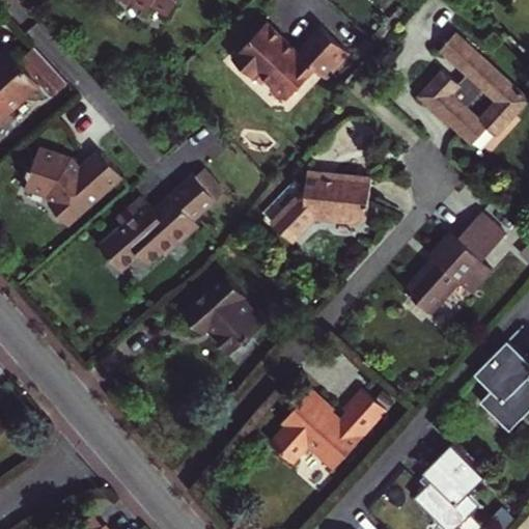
[(126,0),(131,3),(133,0),(148,10),(151,6),(156,1),(171,11),(178,0),(126,0)]
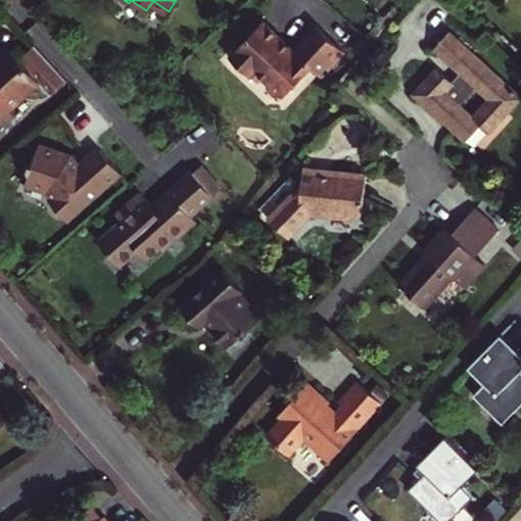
[(166,17),(169,11),(153,1),(149,6),(166,17)]
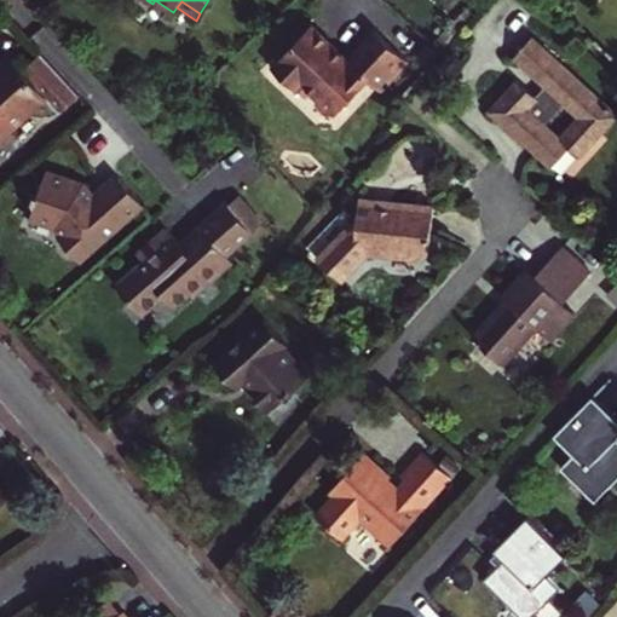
[(350,63),(349,62),(344,67),(335,57),(339,52),(317,30),(276,71),(299,94),(307,88),(323,104),(321,116),(327,121),(338,120),(373,85),(380,92),(408,63),(379,35),(350,63)]
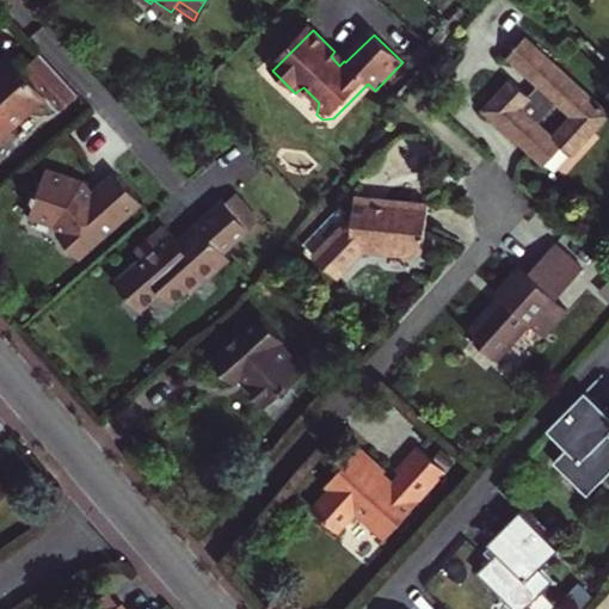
[(504,59),(536,88),(527,98),(509,81),(479,112),(541,168),(559,148),(570,158),(608,116),(524,38),(504,59)]
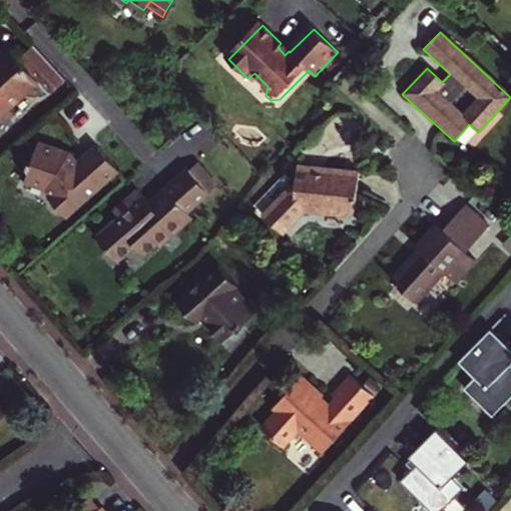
[(289,51),(281,43),(278,47),(285,55),(289,51)]
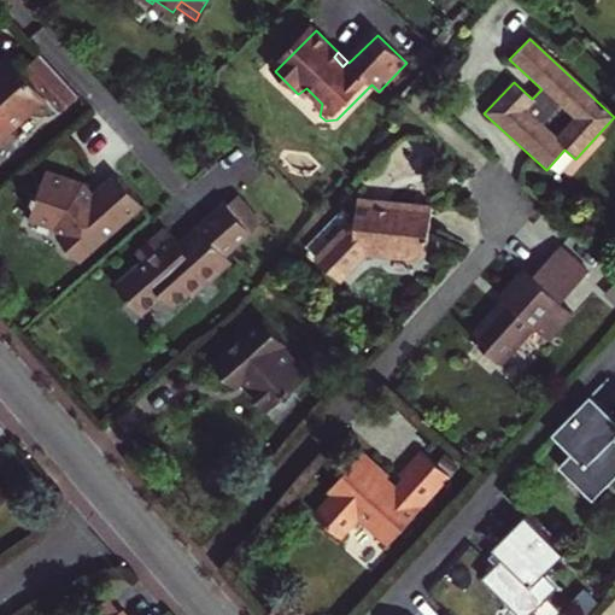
[(0,140),(41,101),(54,116),(75,98),(37,57),(18,74),(5,59),(0,64),(0,140)]
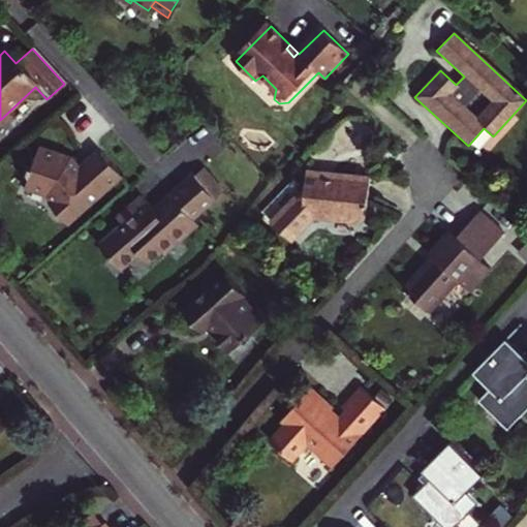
[(55,205),(54,210),(60,216),(68,219),(115,178),(96,156),(85,166),(83,171),(73,168),(74,165),(69,160),(37,149),(30,167),(26,166),(19,185),(45,193),(55,205)]
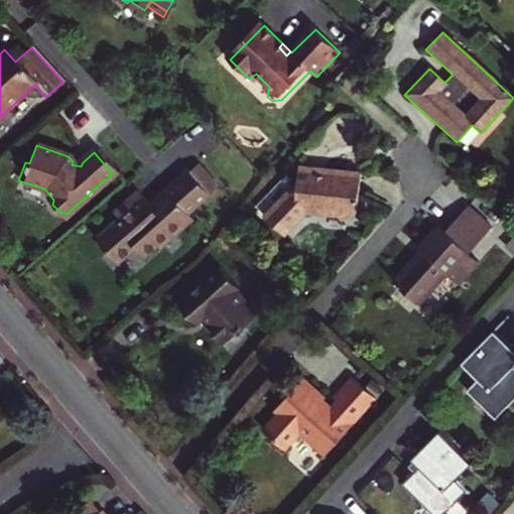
[(121,220),(98,239),(117,262),(135,246),(144,256),(158,244),(169,235),(171,237),(183,227),(180,223),(211,198),(209,196),(204,188),(213,181),(199,165),(191,171),(190,170),(159,198),(161,200),(152,207),(149,203),(139,190),(114,212),(121,220)]
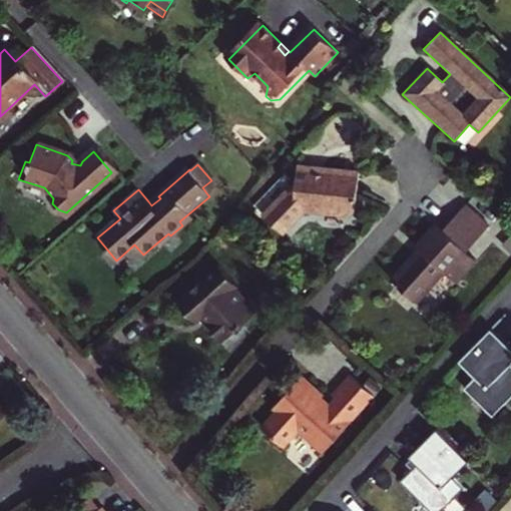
[(264,216),(281,233),(303,210),(350,214),(351,203),(355,203),(358,172),(297,166),(295,182),(264,216)]
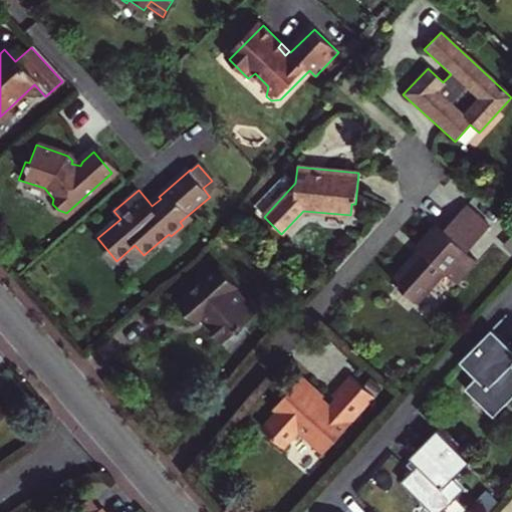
[(203,188),(208,195),(217,187),(212,181),(203,188)]
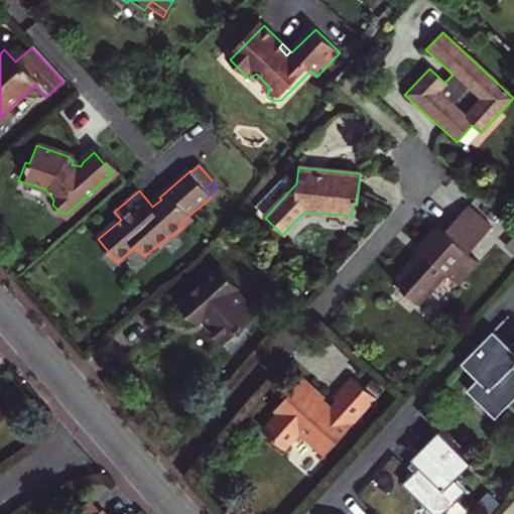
[(158,196),(149,203),(152,207),(161,200),(159,198),(158,196)]
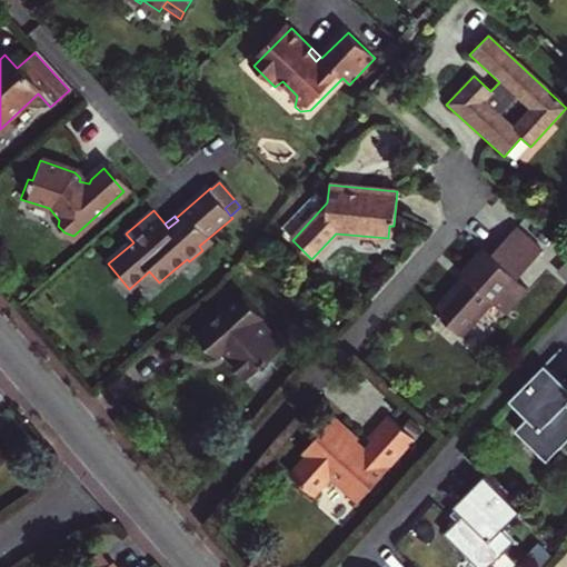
[(464,278),(433,312),(458,337),(490,302),(503,315),(526,289),(516,280),(539,255),(516,235),(493,260),(484,251),(461,276),(464,278)]
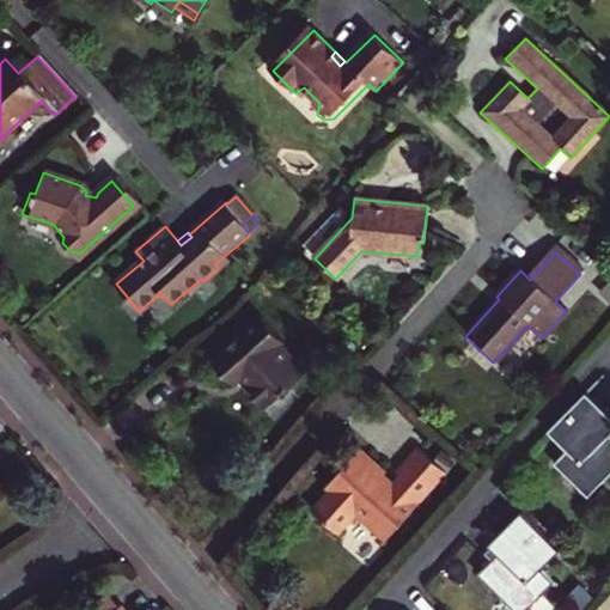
[(190,292),(203,281),(201,279),(188,290),(190,292)]
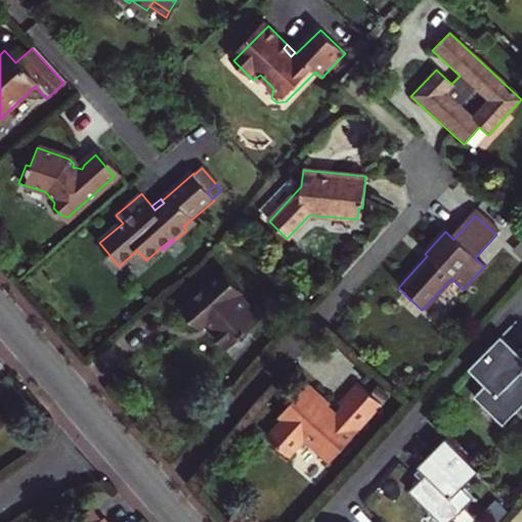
[(200,330),(205,324),(208,322),(212,329),(210,331),(226,349),(242,337),(244,339),(247,336),(246,334),(261,319),(240,295),(243,292),(224,271),(181,308),(200,330)]
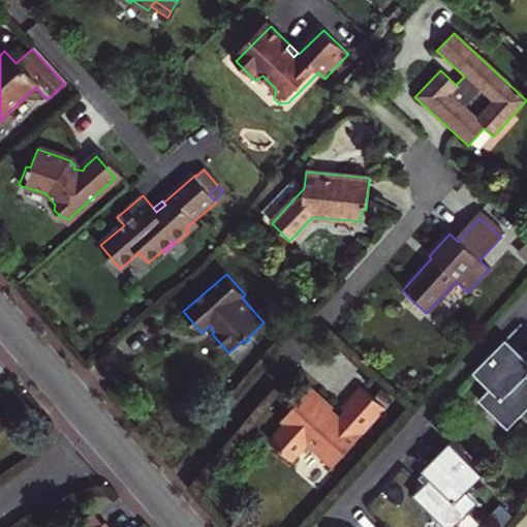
[(521,414),(526,408),(526,378),(525,377),(526,374),(526,361),(505,339),(472,372),(489,389),(476,400),(506,429),(521,414)]
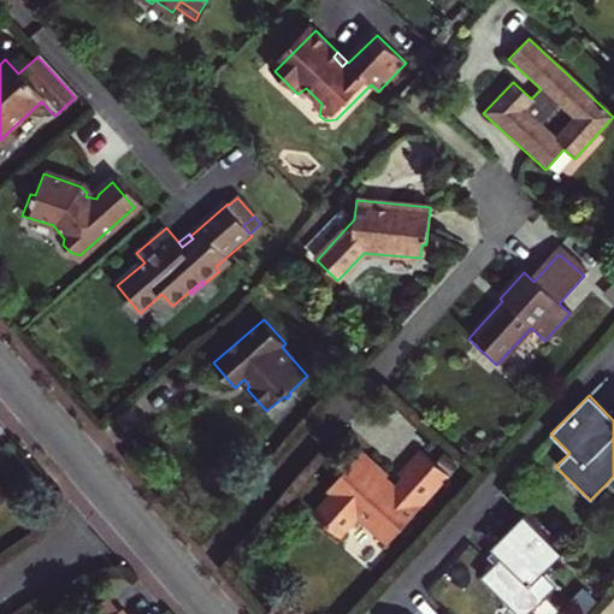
[(312,512),(337,535),(354,517),(384,543),(447,474),(419,450),(396,474),(400,478),(394,485),(384,477),(387,474),(359,450),(324,489),(329,493),(312,512)]
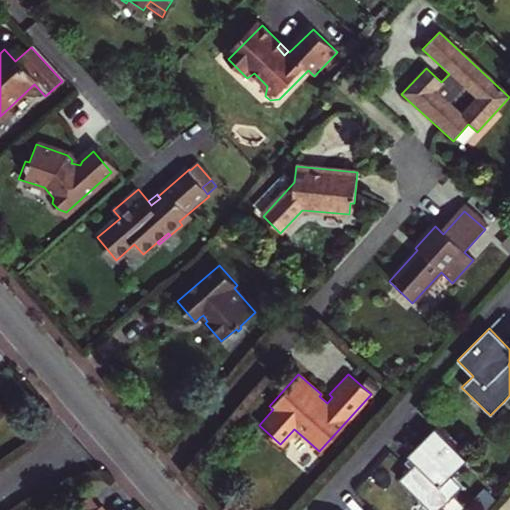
[(467,460),(435,427),(407,456),(416,465),(399,481),(427,509),(441,509),(462,488),(451,477),(467,460)]
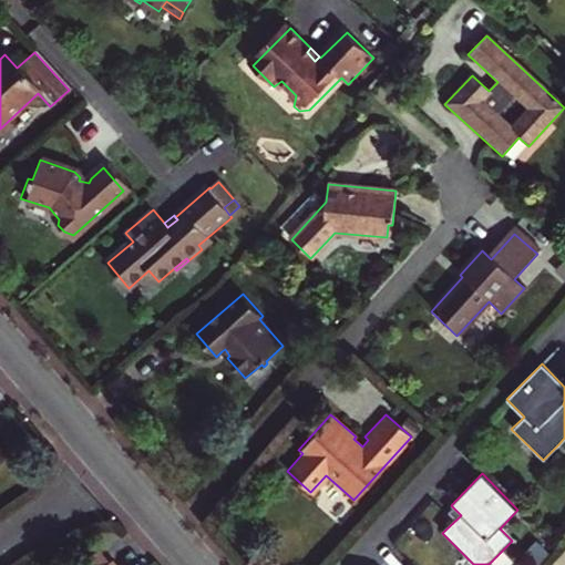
[(110,564),(99,551),(82,564),(110,564)]
